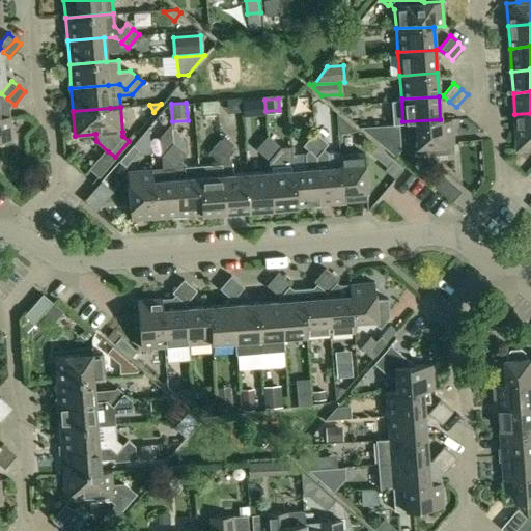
[(357,130),(337,113),(339,131),(357,130)]
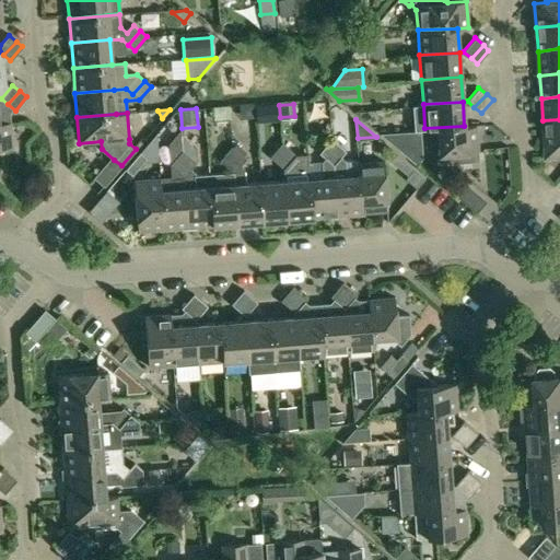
[(559,119),(543,120),(546,158),(559,155),(559,119)]
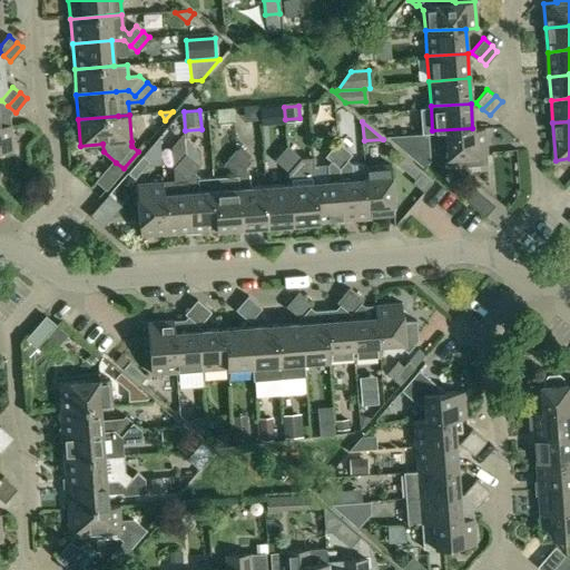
[(0,125),(0,150),(11,150),(9,125),(0,125)]
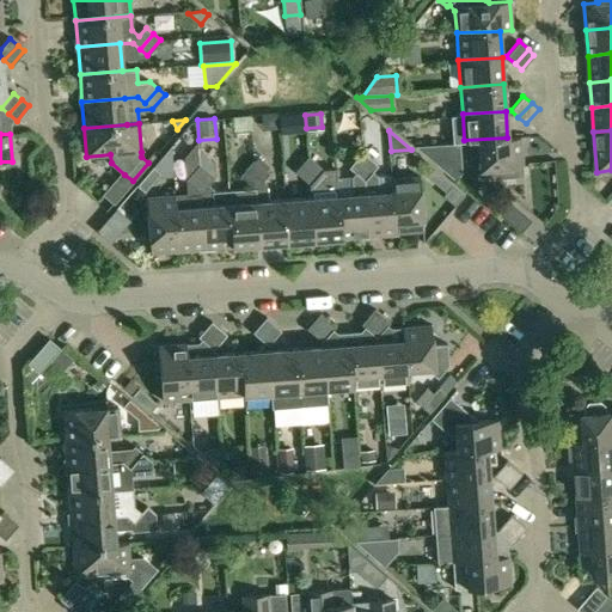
[(507,138),(464,140),(464,142),(477,142),(478,169),(522,165),(520,136),(516,138),(507,138)]
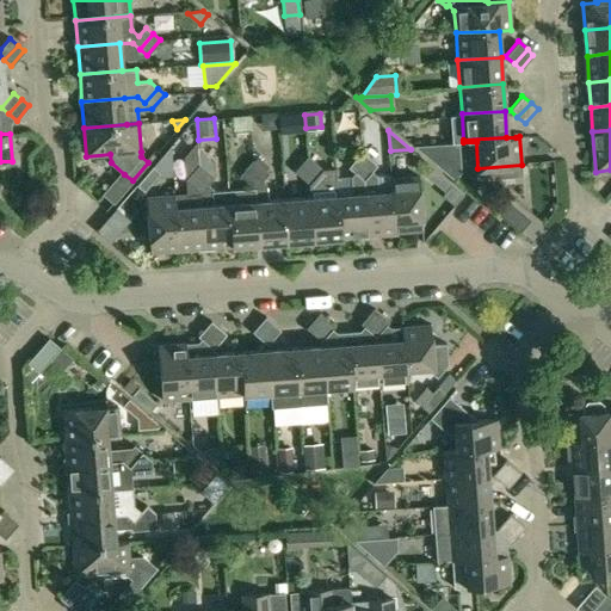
[(454,179),(460,172),(458,142),(413,144),(436,164),(454,179)]
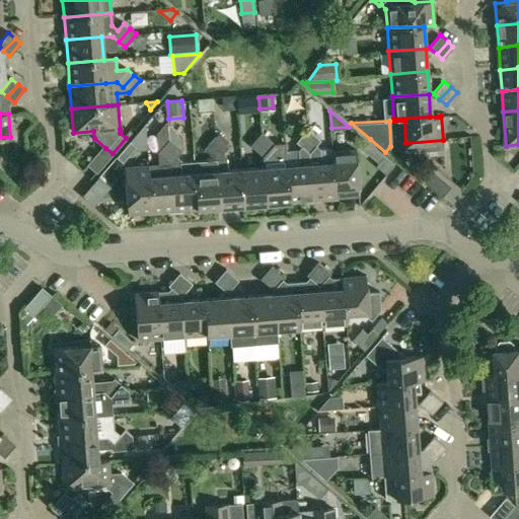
[(308,130),(302,136),(314,146),(320,140),(308,130)]
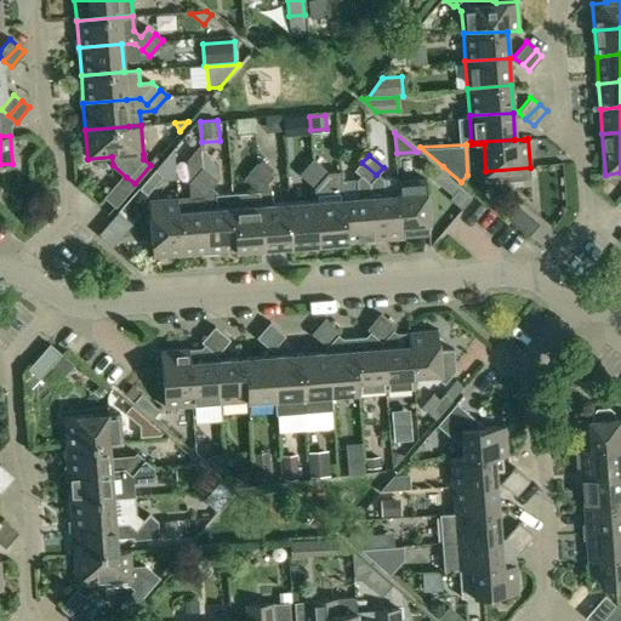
[(313,160),(306,167),(320,180),(328,171),(313,160)]
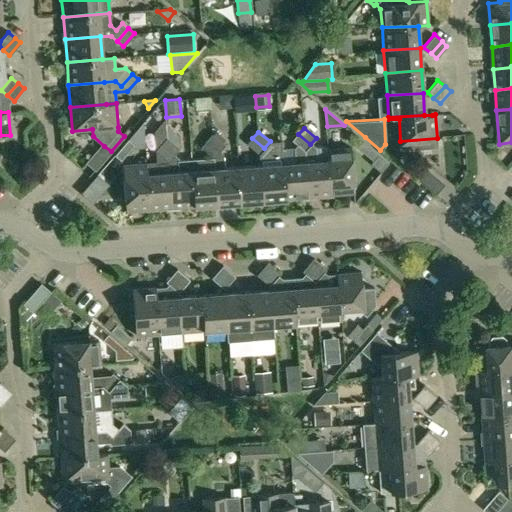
[(298,134),(297,133),(291,139),(298,144),(305,150),(310,144),(298,134)]
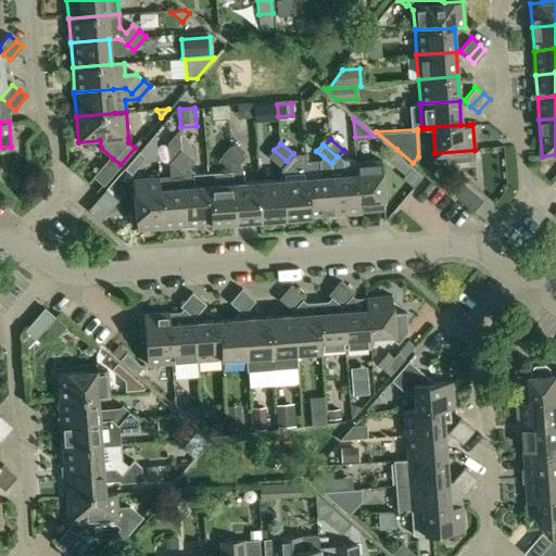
[(231,147),(226,153),(238,164),(244,158),(231,147)]
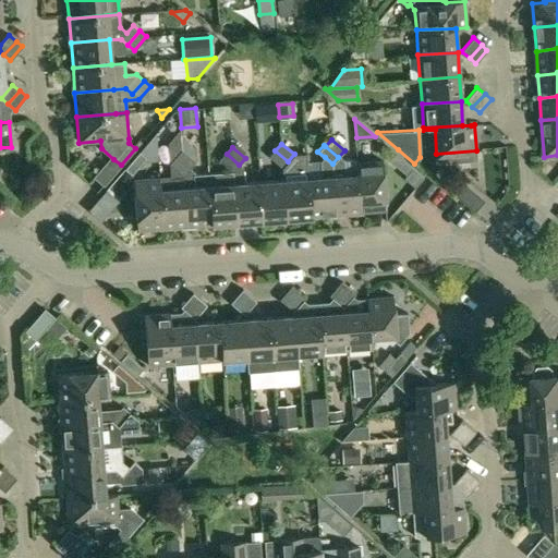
[(275,150),(269,157),(283,169),(289,162),(288,161),(275,150)]
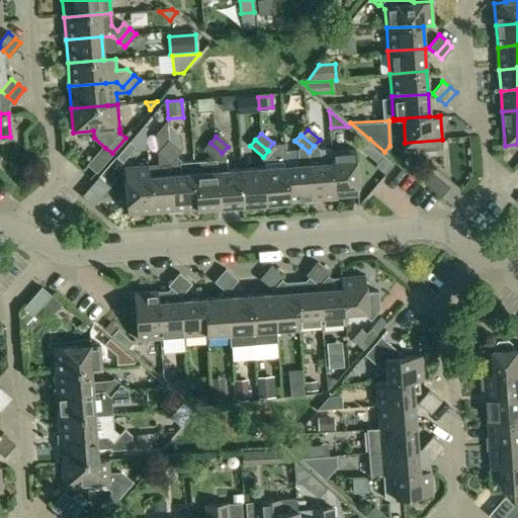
[(115,157),(122,162),(136,146),(130,141),(115,157)]
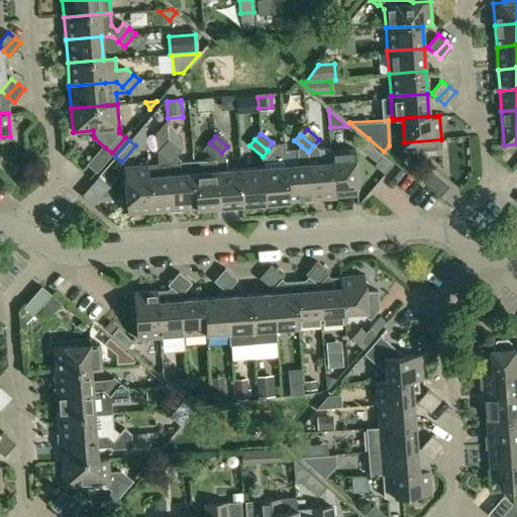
[(169,140),(163,146),(175,157),(181,149),(169,140)]
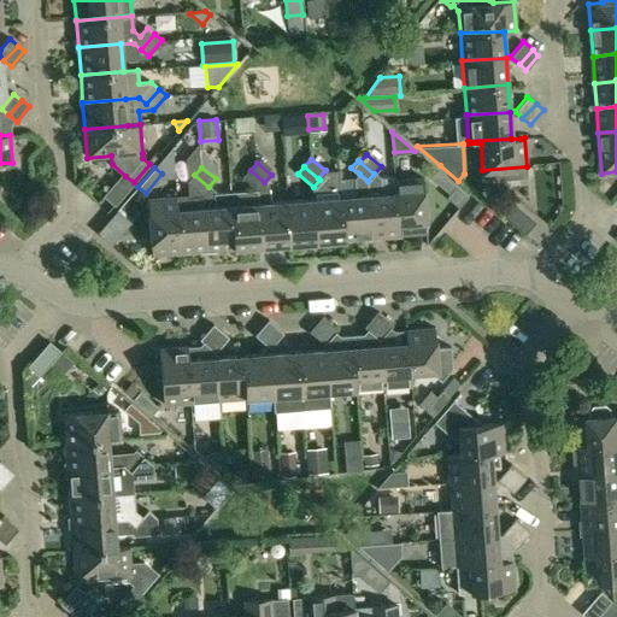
[(429,177),(450,193),(456,184),(436,169),(429,177)]
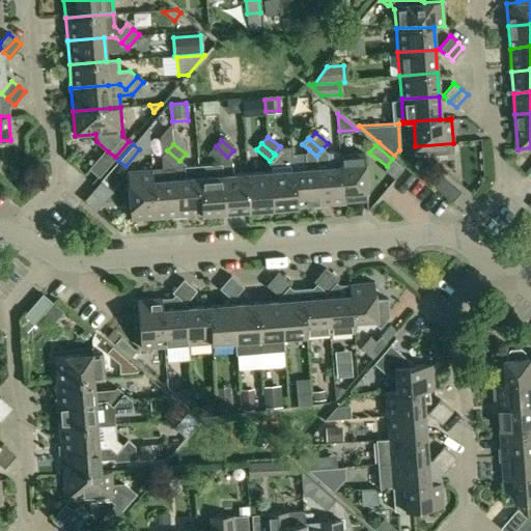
[(216,146),(210,154),(222,163),(222,164),(227,158),(227,157),(216,146)]
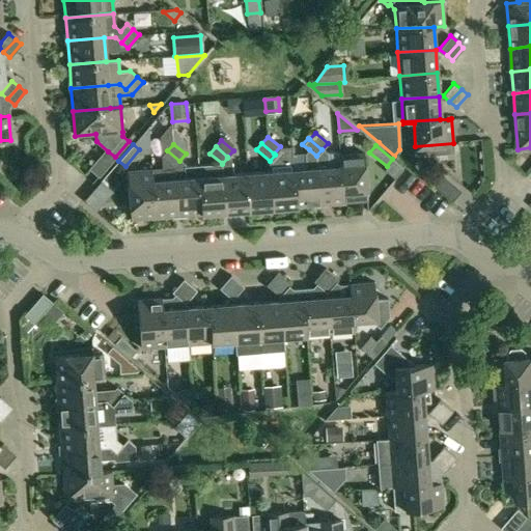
[(319,204),(316,156),(309,149),(305,155),(306,167),(294,168),(297,206),(319,204)]
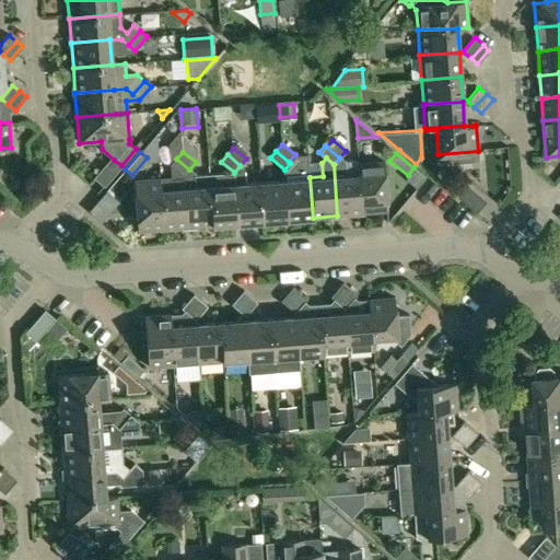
[(339,158),(334,164),(337,216),(363,213),(362,202),(359,163),(357,163),(358,174),(346,175),(345,162),(339,158)]
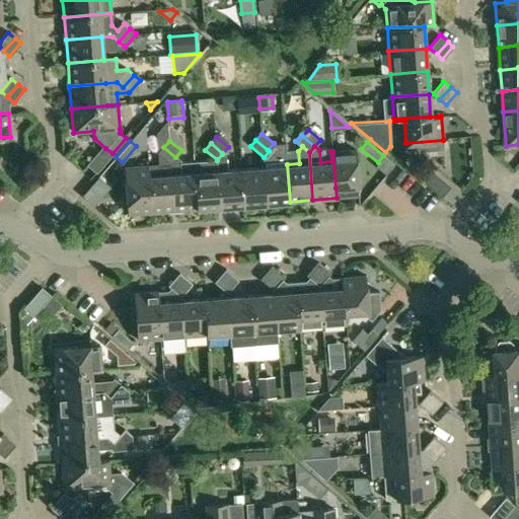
[(158,165),(148,165),(152,212),(174,210),(171,173),(171,164),(176,157),(175,157),(163,147),(158,153),(158,165)]
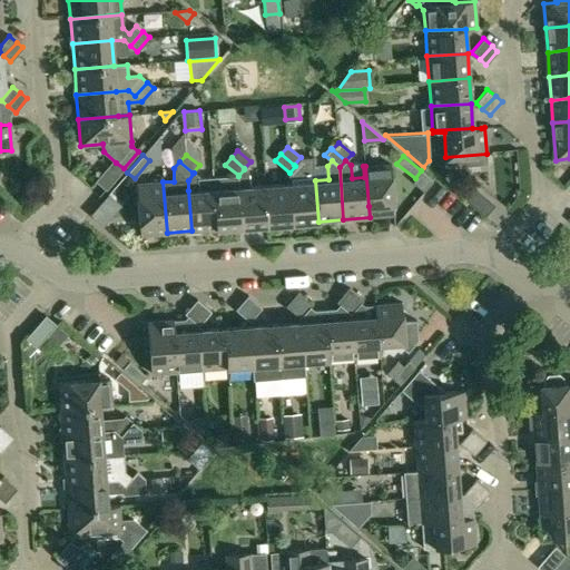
[(365,166),(369,206),(393,204),(390,164),(365,166)]
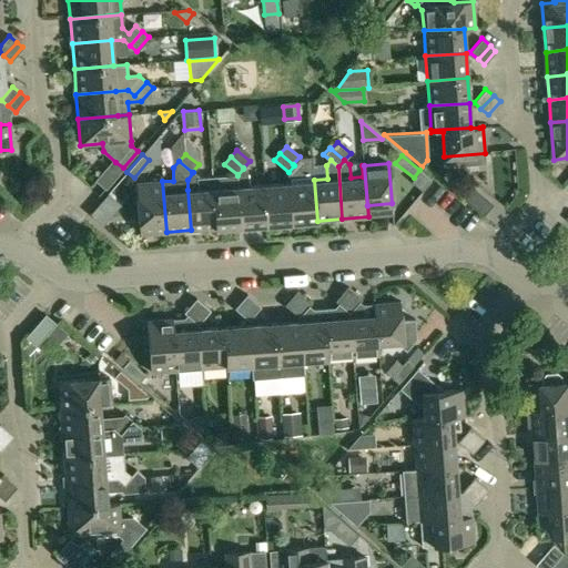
[(237,175),(237,176),(239,186),(242,226),(266,224),(264,184),(249,185),(247,172),(243,169),(237,175)]
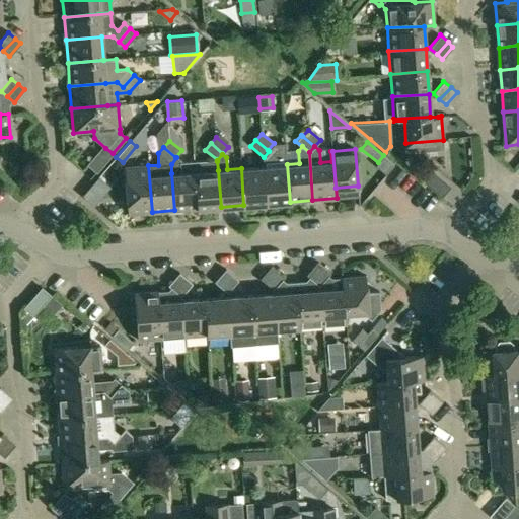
[(176,157),(171,164),(171,173),(174,210),(198,209),(194,162),(179,164),(179,160),(176,157)]
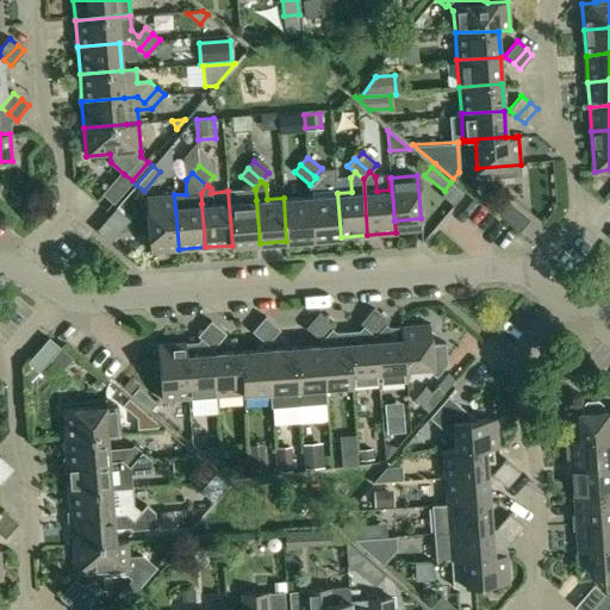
[(255,190),(228,191),(232,246),(260,243),(256,200),(255,190)]
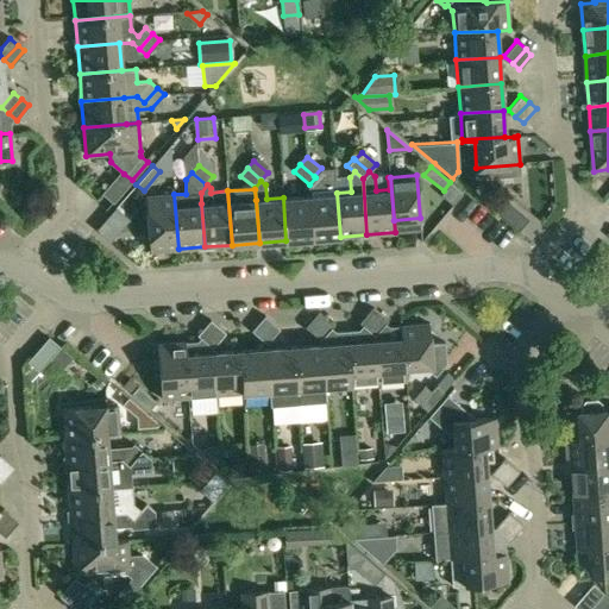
[(337,193),(311,195),(314,239),(340,237),(337,193)]
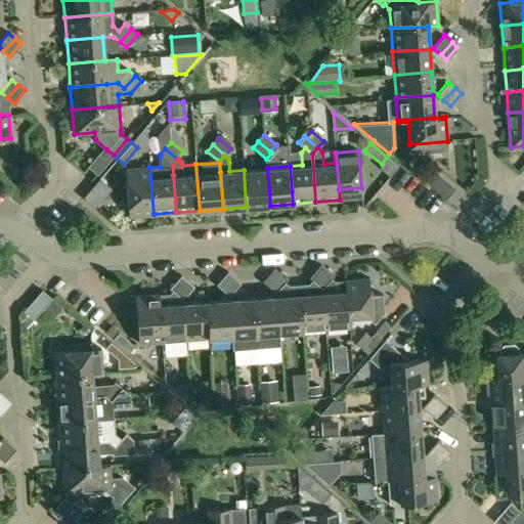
[(154,214),(149,167),(126,169),(129,216),(154,214)]
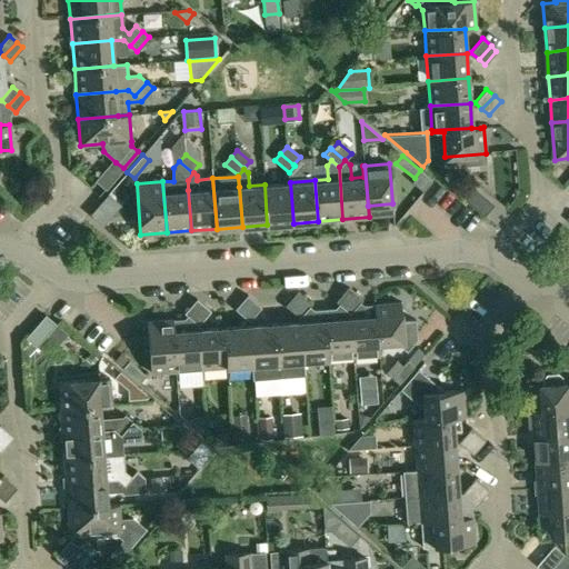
[(456,193),(463,200),(469,195),(473,188),(466,181),(456,193)]
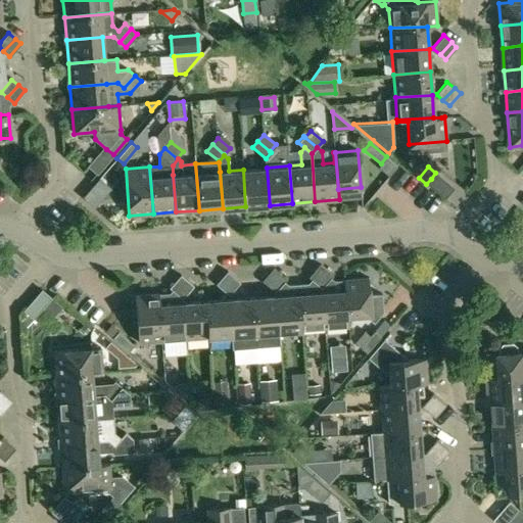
[(270,205),(267,168),(243,170),(245,206),(270,205)]
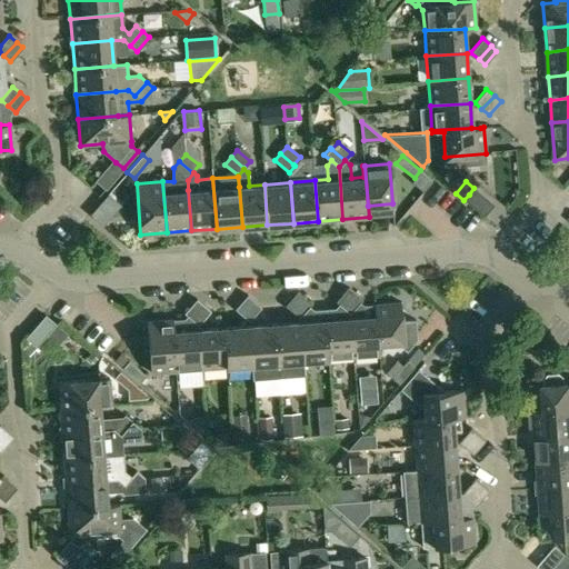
[(348,287),(341,293),(356,306),(350,313),(350,317),(353,357),(379,355),(378,343),(376,303),(362,305),(359,301),(362,299),(348,287)]
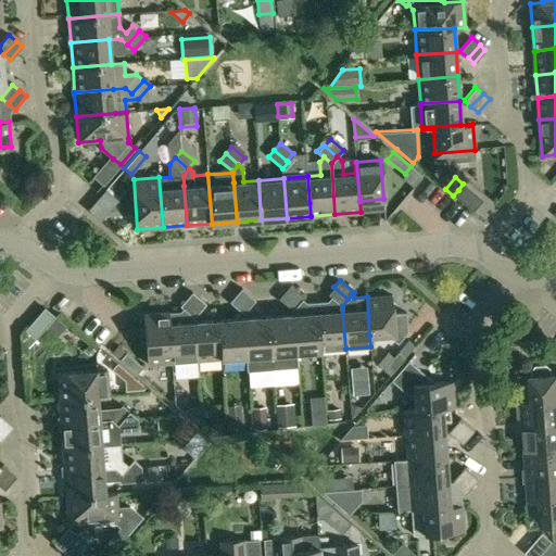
[(290,283),(285,290),(300,302),(304,295),(290,283)]
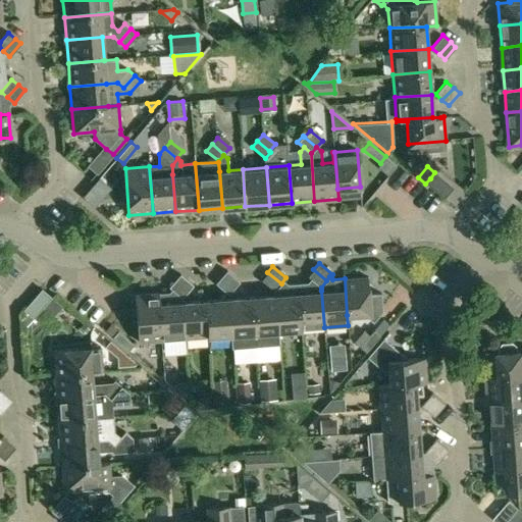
[(313,269),(307,275),(321,288),(326,280),(313,269)]
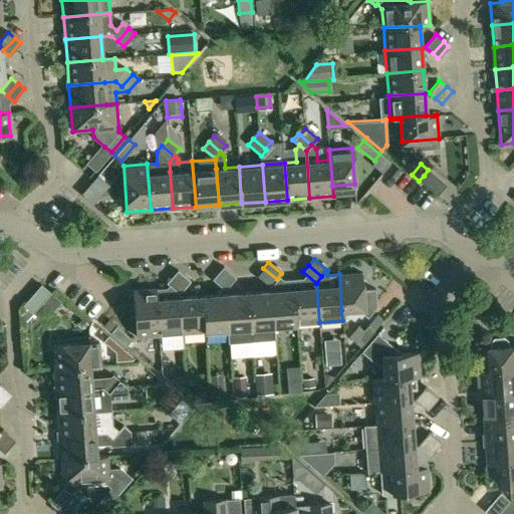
[(223,266),(217,272),(230,283),(236,277),(223,266)]
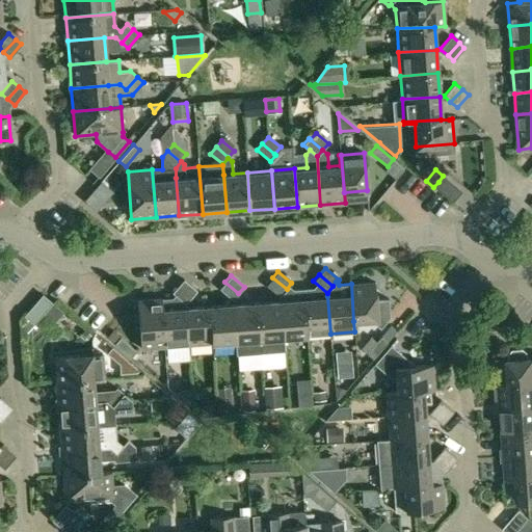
[(272,277),(266,285),(281,296),(287,289),(272,277)]
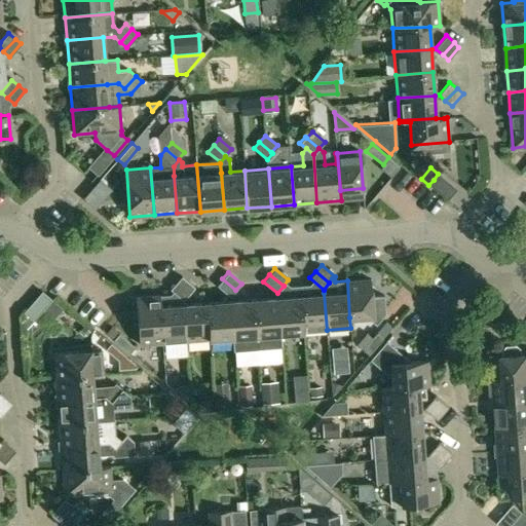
[(181,276),(176,282),(189,294),(194,287),(181,276)]
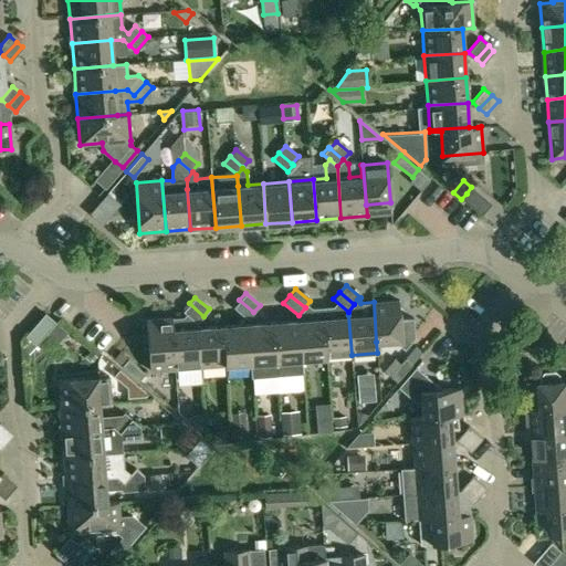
[(239,300),(233,307),(248,320),(253,312),(239,300)]
